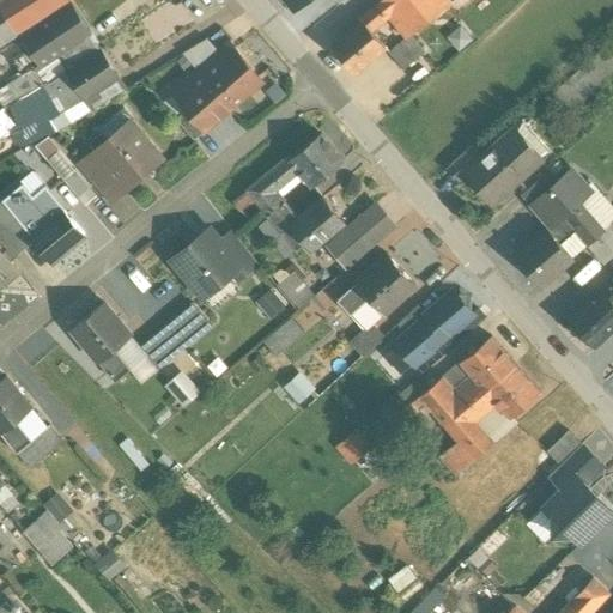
[(0,0),(0,44),(67,0),(0,0)]
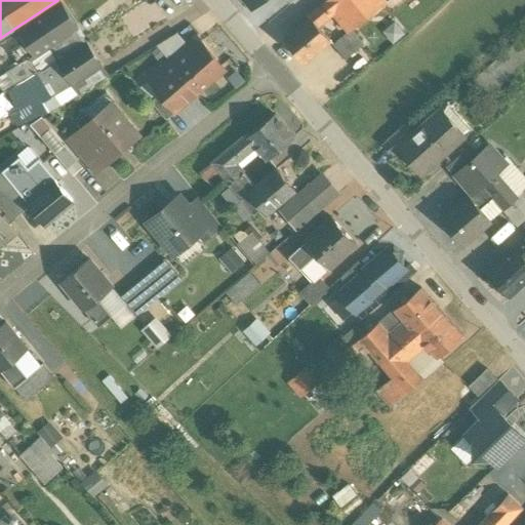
[(134,38),(167,18),(157,0),(151,0),(123,17),(134,38)]
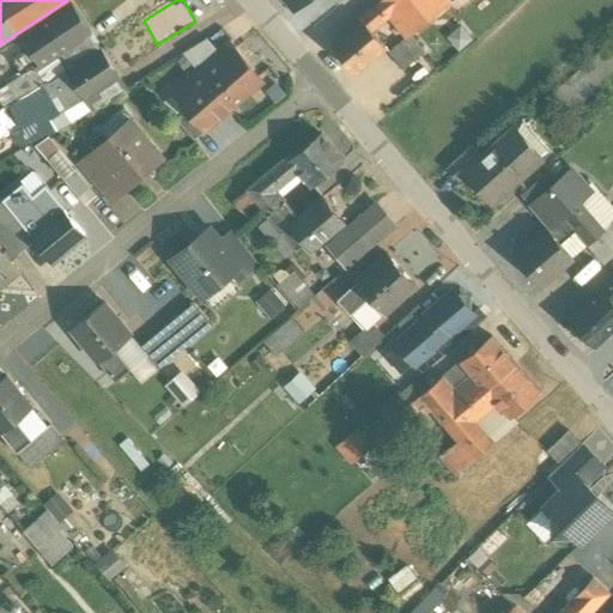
[(382,0),(358,20),(359,23),(331,47),(354,74),(386,48),(371,31),(389,16),(394,20),(412,5),(407,0),(382,0)]
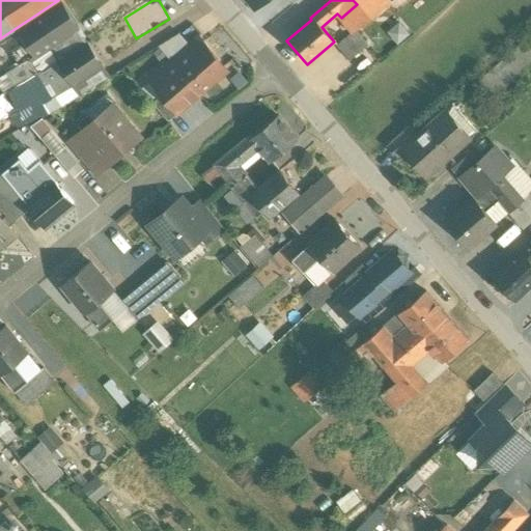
[(353,0),(357,4),(369,20),(393,0),(353,0)]
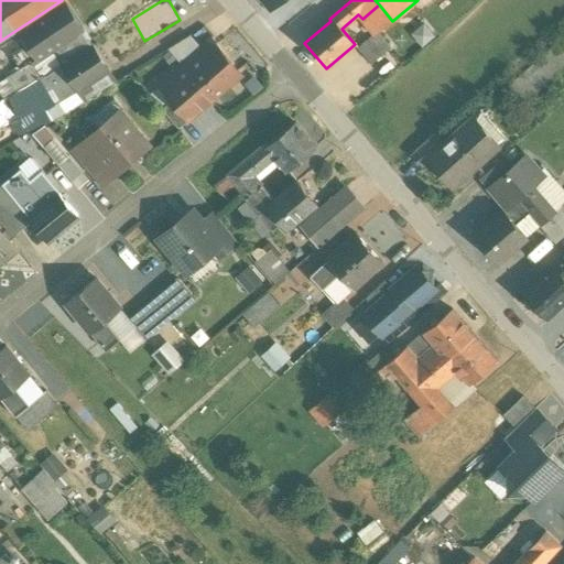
[(379,4),(362,19),(376,35),(377,34),(392,21),(379,4)]
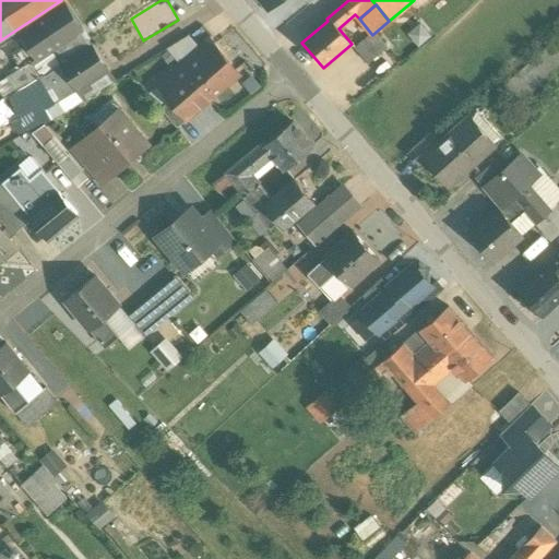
[(61,8),(18,36),(25,48),(34,60),(61,44),(79,33),(61,8)]
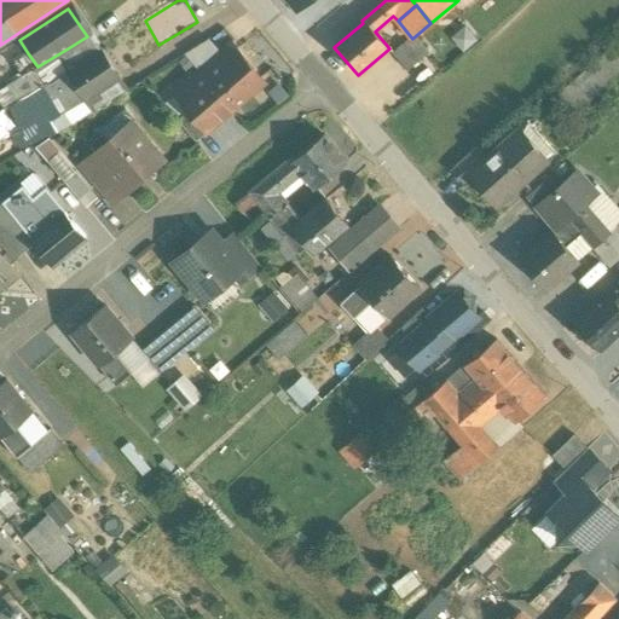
[(87,36),(68,48),(80,65),(98,53),(87,36)]
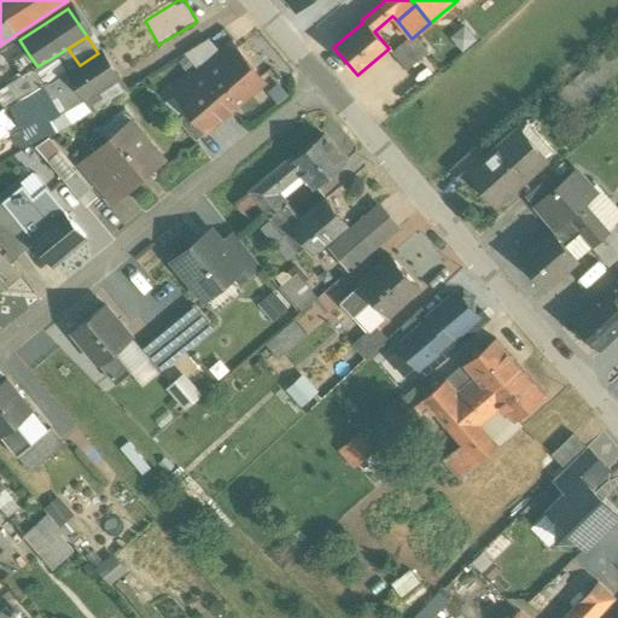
[(412,39),(404,44),(397,48),(398,50),(391,54),(406,71),(427,54),(413,38),(412,39)]
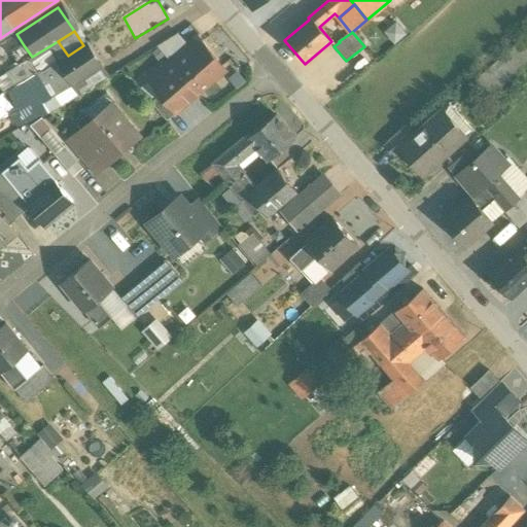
[(24,45),(16,34),(12,36),(20,47),(24,45)]
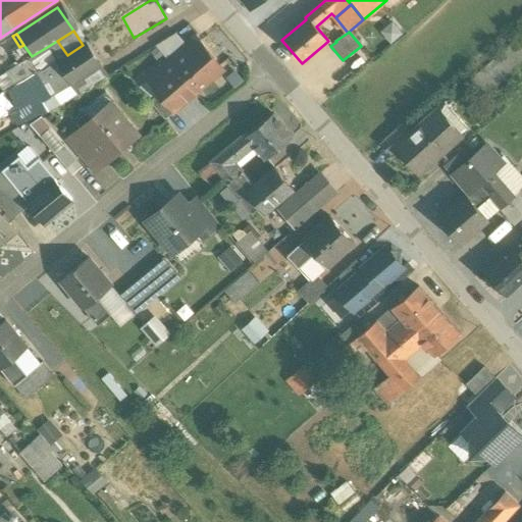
[(223,71),(199,43),(191,50),(186,45),(167,61),(169,62),(196,94),(223,71)]
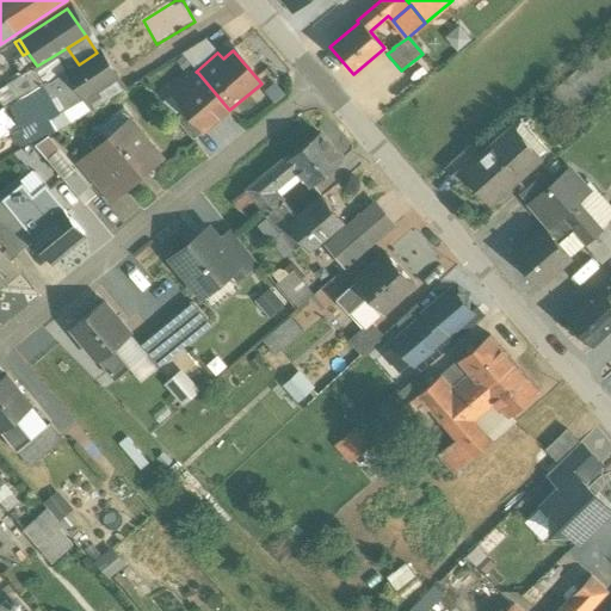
[(23,55),(11,62),(20,76),(32,69),(37,66),(28,53),(23,55)]
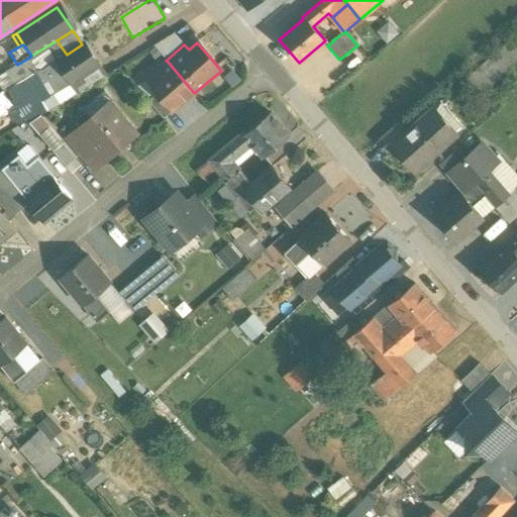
[(67,55),(55,62),(70,84),(98,68),(82,44),(67,55)]
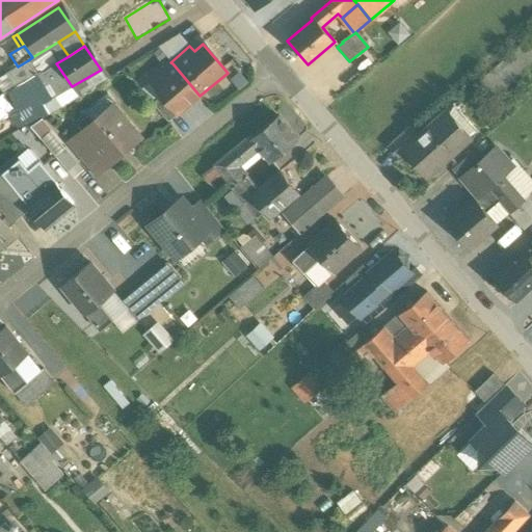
[(18,67),(0,77),(0,89),(3,97),(7,94),(14,89),(14,88),(35,73),(28,60),(18,67)]
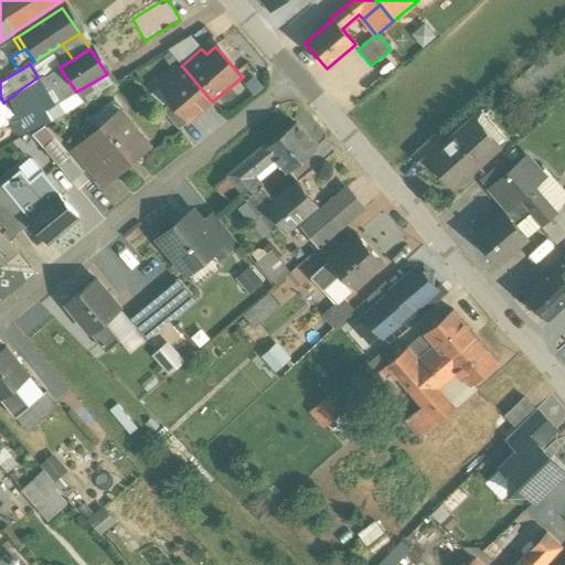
[(60,67),(44,77),(38,77),(50,97),(49,97),(53,106),(76,92),(60,67)]
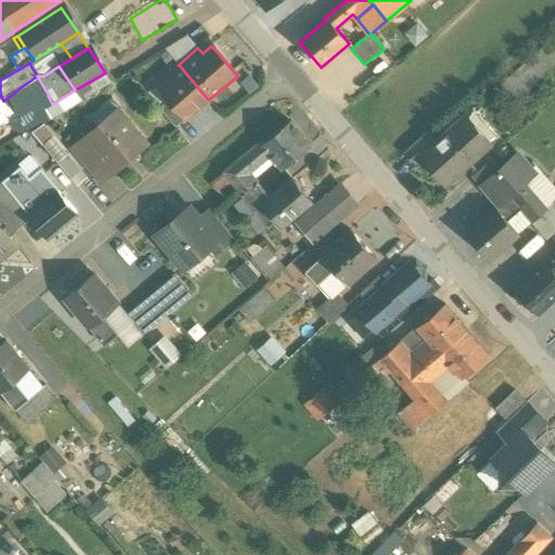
[(208,100),(180,66),(157,85),(170,100),(185,118),(186,118),(208,100)]
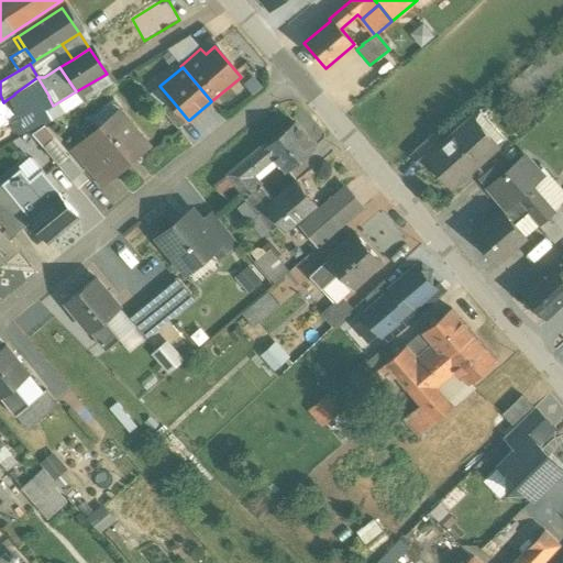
[(37,77),(14,94),(14,95),(24,111),(24,112),(33,106),(48,97),(50,97),(37,77)]
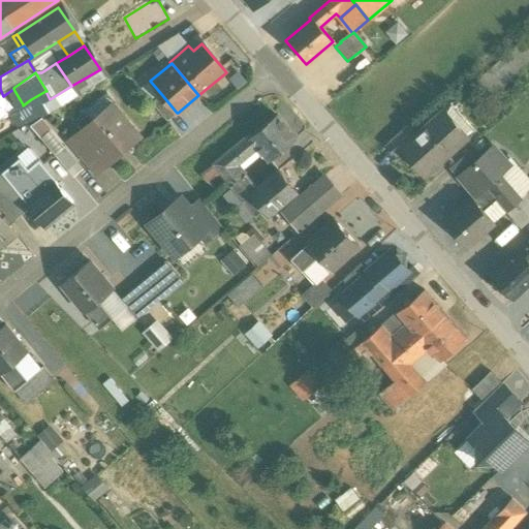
[(23,104),(13,89),(7,93),(17,107),(23,104)]
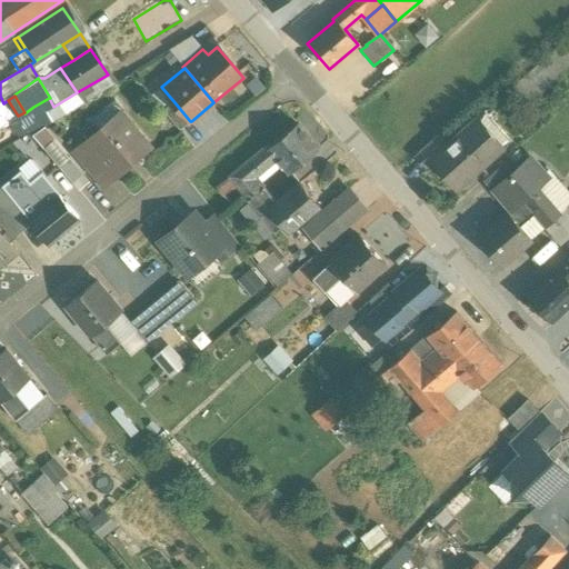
[(49,98),(33,107),(39,116),(43,113),(53,107),(49,98)]
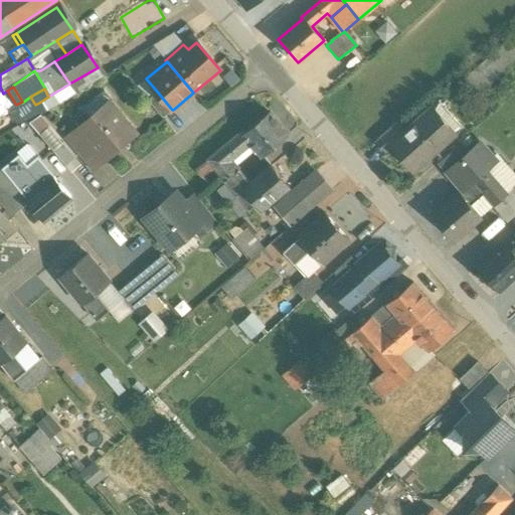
[(158,93),(148,101),(163,119),(172,110),(158,93)]
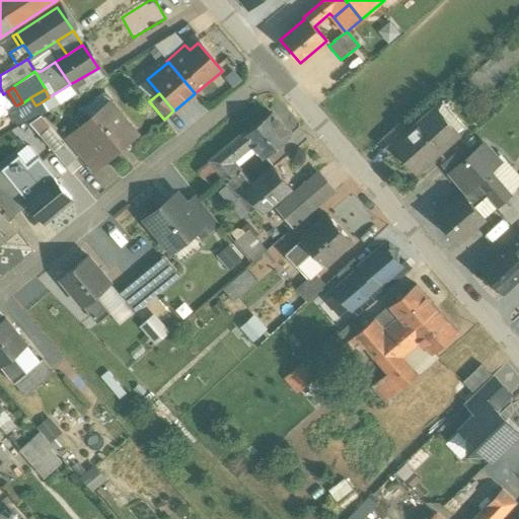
[(30,97),(22,103),(22,102),(16,105),(8,110),(11,116),(17,127),(26,122),(27,125),(47,113),(40,103),(35,105),(30,97)]
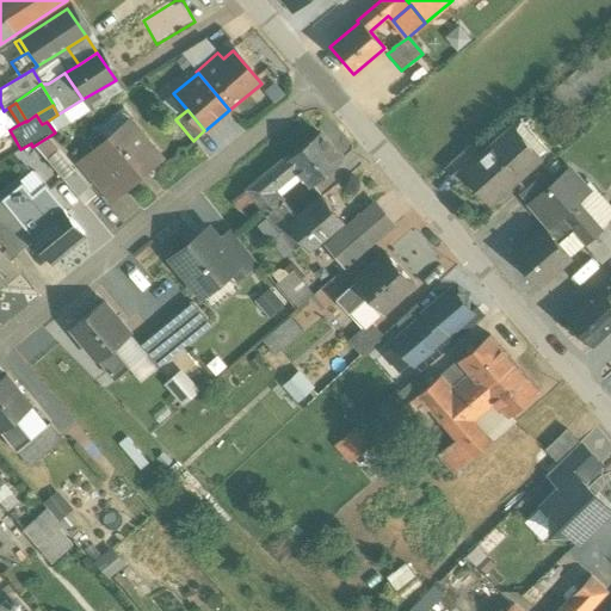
[(160,159),(129,122),(91,155),(115,183),(102,193),(110,203),(160,159)]
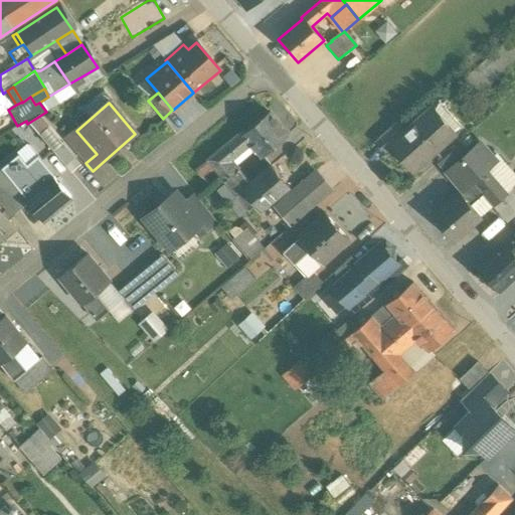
[(163,119),(162,119),(172,131),(183,122),(173,110),(172,110),(163,119)]
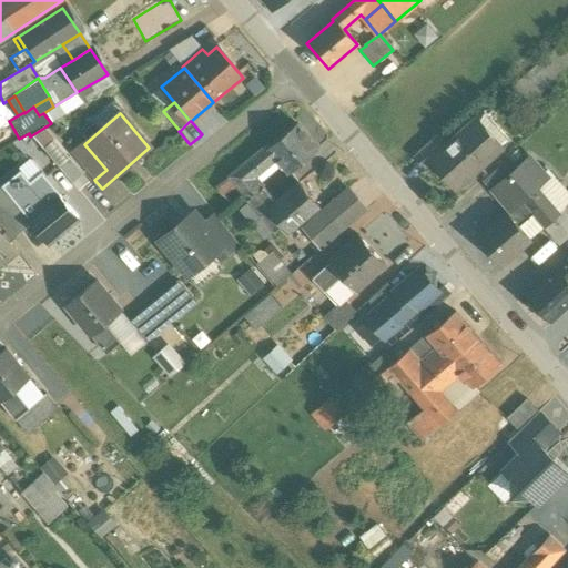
[(447,149),(435,160),(436,162),(458,188),(499,150),(476,123),(447,149)]
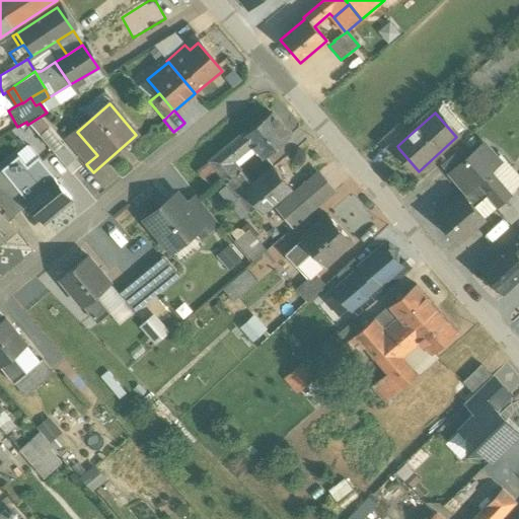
[(271,115),(246,135),(244,132),(242,134),(252,146),(264,159),(290,138),(271,115)]
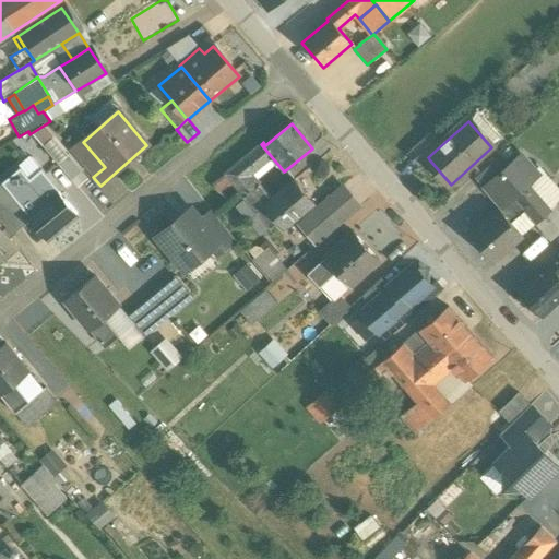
[(12,125),(0,131),(8,143),(19,137),(12,125)]
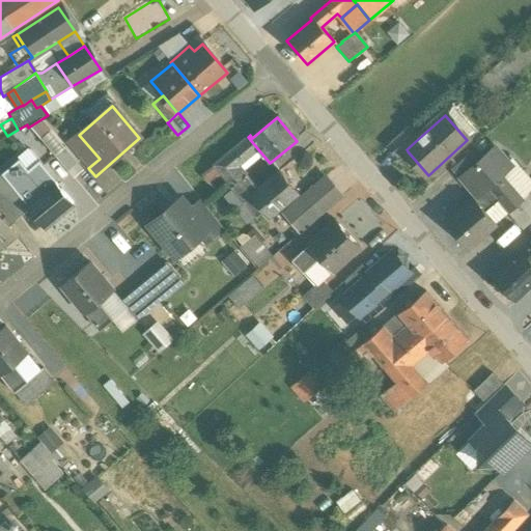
[(40,143),(27,126),(18,133),(32,150),(40,143)]
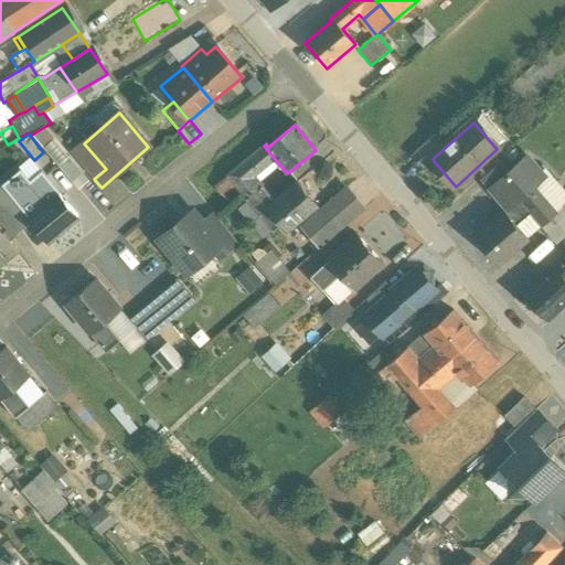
[(436,137),(414,157),(425,169),(434,161),(433,159),(445,148),(436,137)]
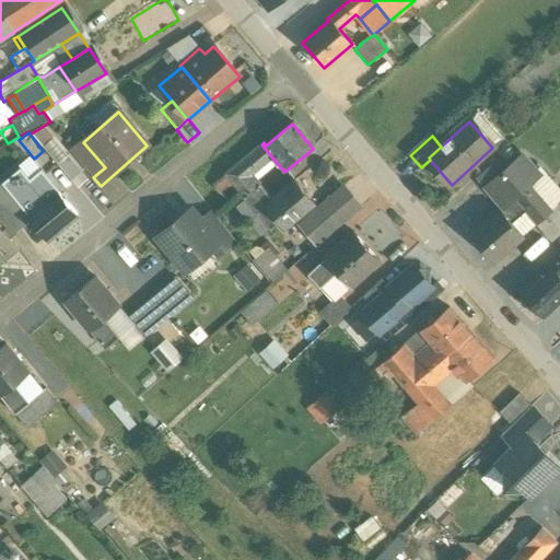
[(105,167),(83,142),(72,152),(93,177),(105,167)]
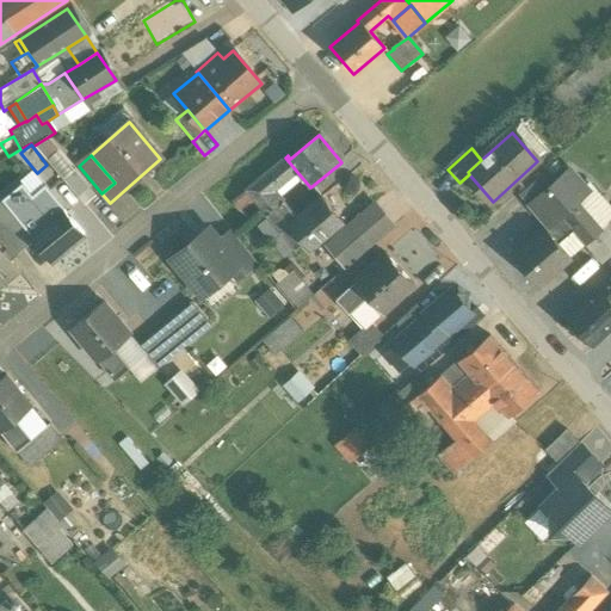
[(285,158),(245,191),(261,211),(278,197),(273,191),(297,172),(285,158)]
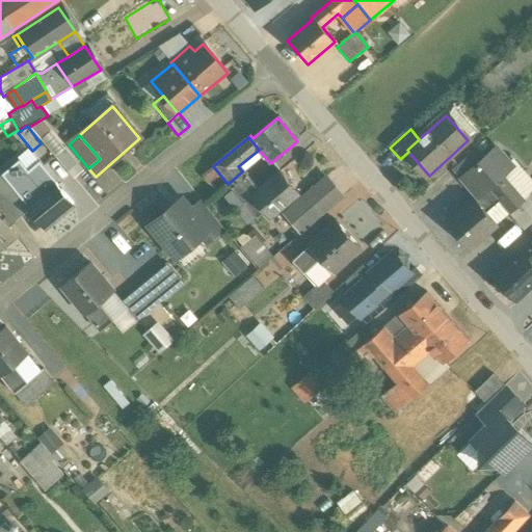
[(16,158),(23,167),(36,157),(29,148),(16,158)]
